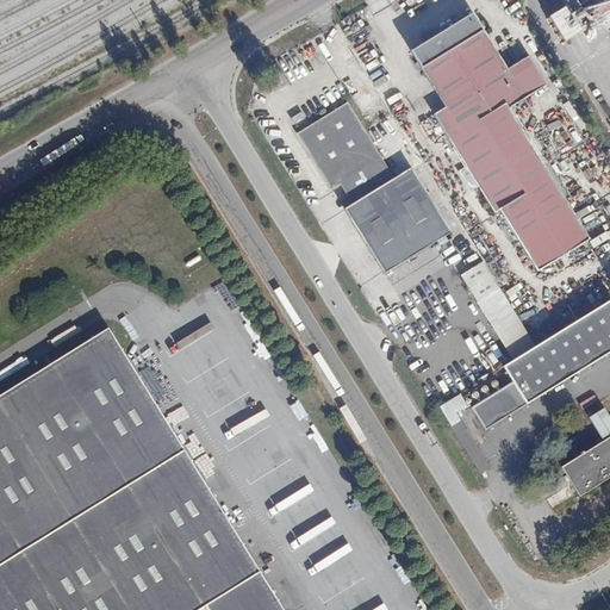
[(609,17),(599,0),(591,0),(579,7),(591,27),(609,17)]
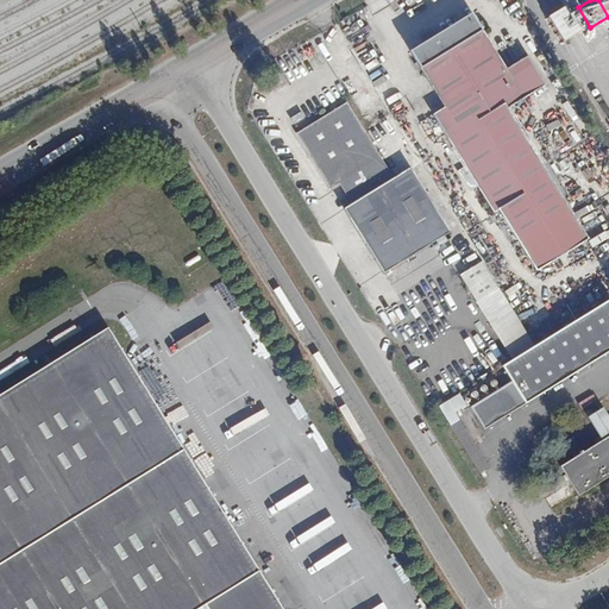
[(472,12),(409,50),(413,55),(476,17),(472,12)]
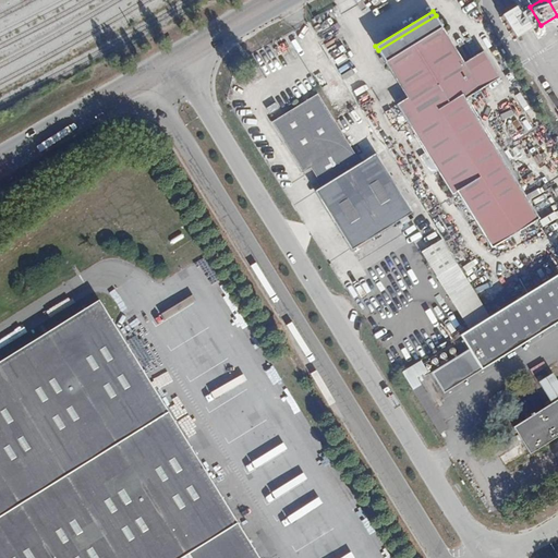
[(464,62),(436,15),(378,50),(408,98),(396,105),(452,195),(457,192),(493,249),(540,219),(465,100),(501,79),(484,50),(464,62)]
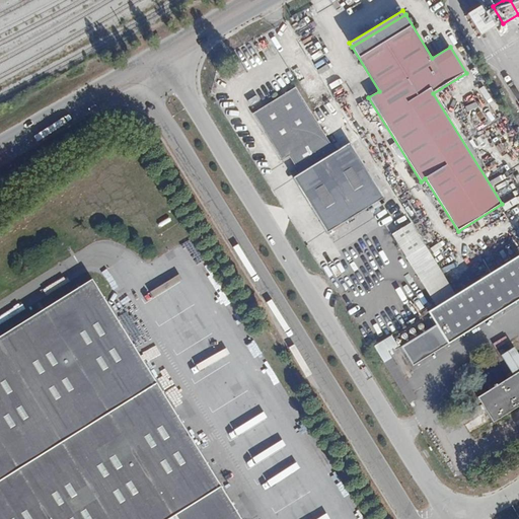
[(518,33),(510,40),(518,56),(518,33)]
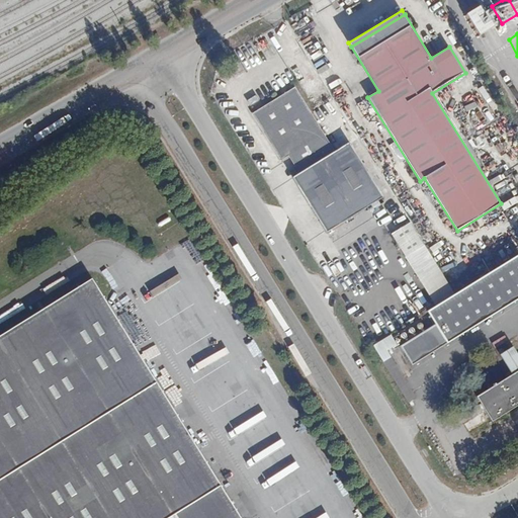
[(244,69),(238,58),(230,62),(230,63),(236,73),(244,69)]
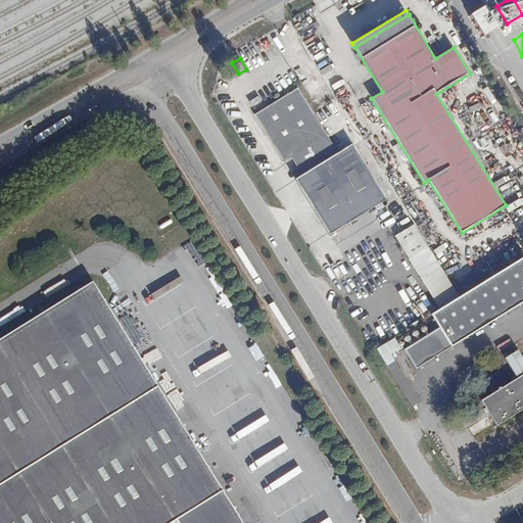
[(338,153),(297,88),(254,114),(284,162),(291,158),(298,153),(310,171),(301,176),(295,180),(329,235),(387,199),(353,144),(338,153)]
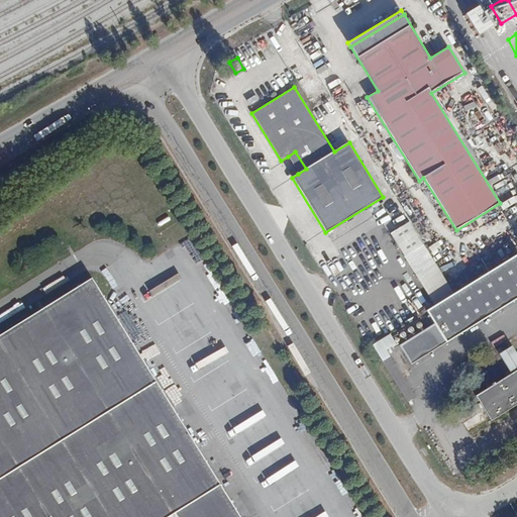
[(306,169),(295,151),(288,157),(298,174),(306,169)]
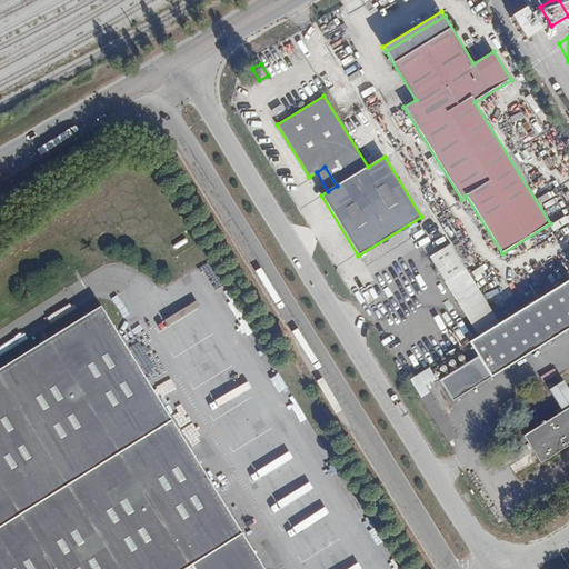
[(452,402),(568,329),(568,280),(469,342),(478,357),(439,381),(452,402)]
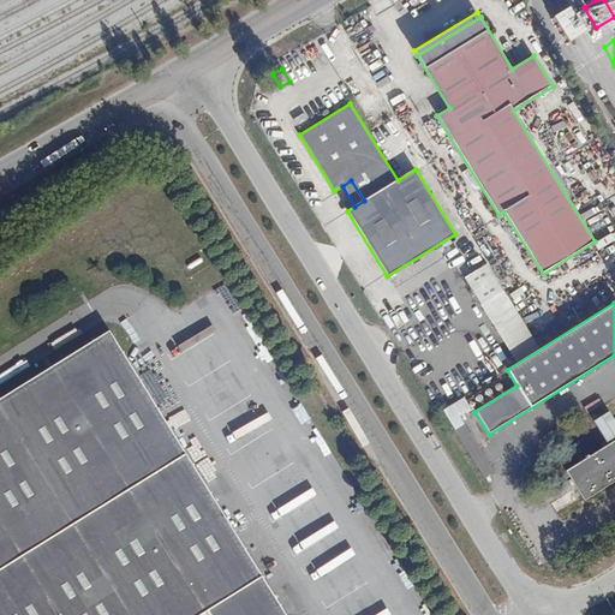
[(111,333),(0,400),(0,614),(286,614),(255,563),(111,333)]
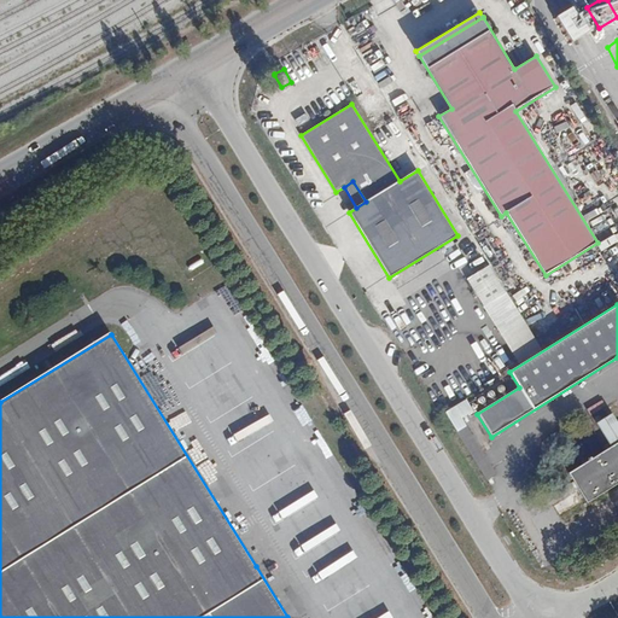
[(617,481),(617,421),(614,415),(599,425),(611,445),(570,472),(588,500),(617,481)]
